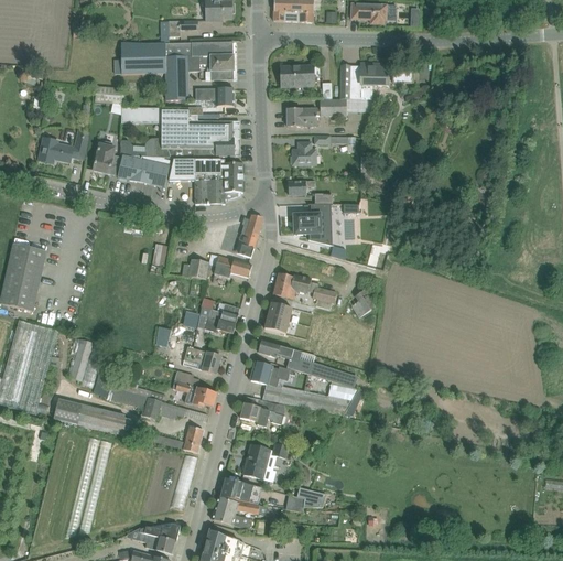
[(205,0),(205,19),(214,19),(214,17),(231,17),(231,10),(233,10),(233,2),(231,2),(231,0),(205,0)]
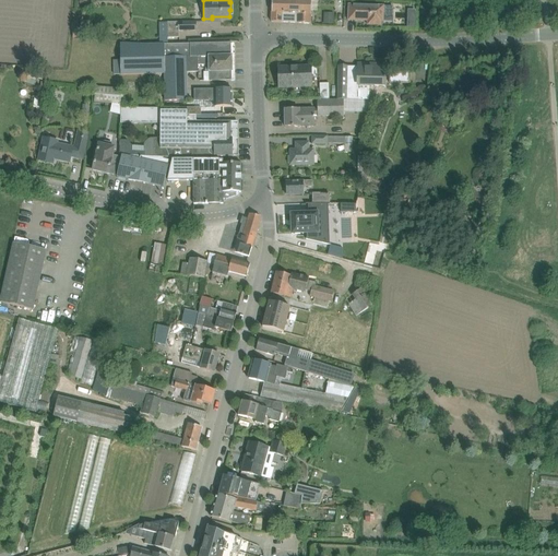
[(270,0),(270,20),(309,21),(310,0),(270,0)]
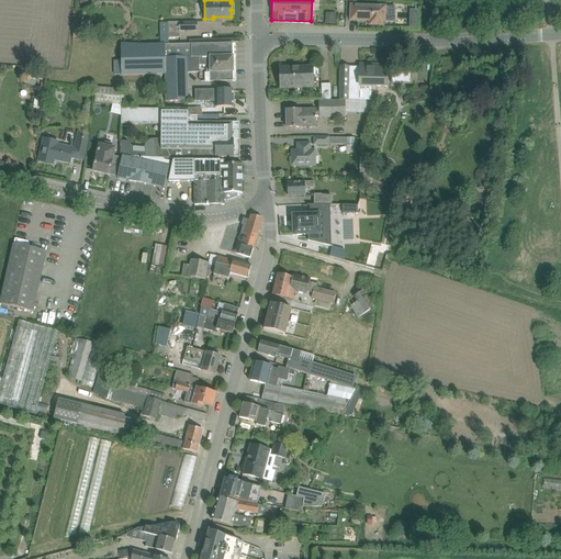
[(327,9),(336,8),(336,0),(326,0),(327,9)]
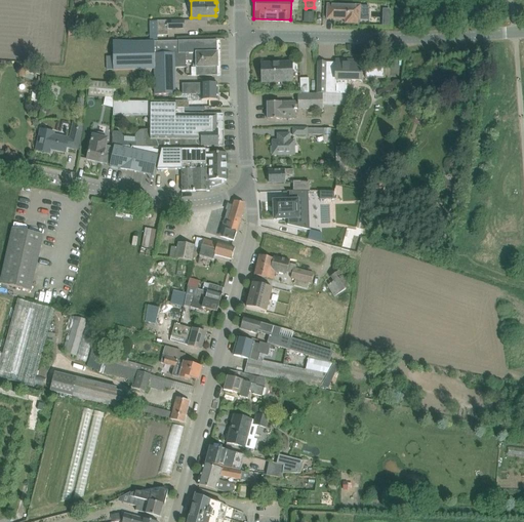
[(359,3),(326,2),(326,16),(345,17),(344,21),(357,22),(357,17),(359,17),(367,17),(368,4),(359,3)]
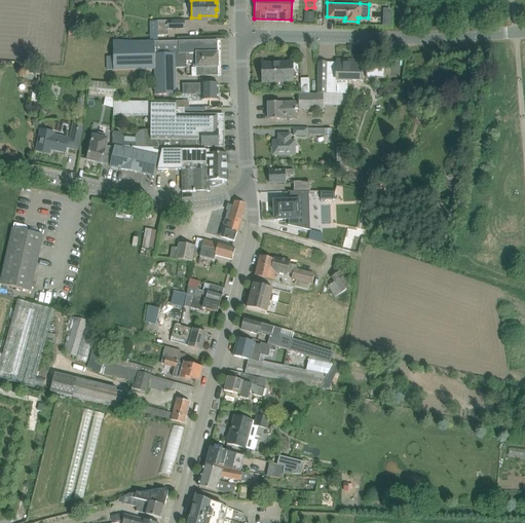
[(147,39),(167,39),(166,26),(184,26),(184,17),(170,17),(148,19),(149,32),(146,32),(147,39)]
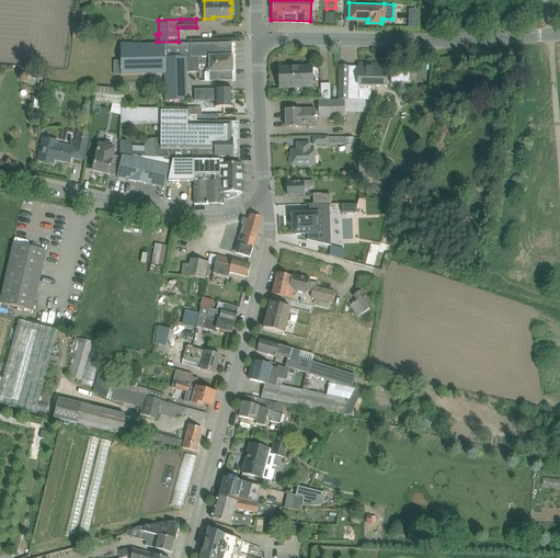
[(209,61),(210,69),(204,69),(204,78),(210,78),(210,79),(232,78),(231,41),(179,42),(157,42),(122,41),(121,57),(113,57),(113,71),(120,71),(120,69),(164,69),(166,98),(186,97),(185,68),(198,68),(198,61),(209,61)]
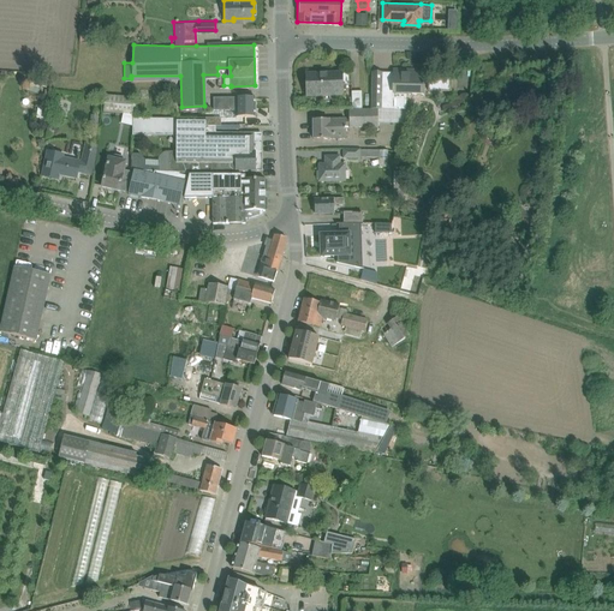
[(388,107),(406,106),(406,99),(393,99),(393,93),(411,93),(423,93),(423,71),(371,70),(370,106),(388,107)]
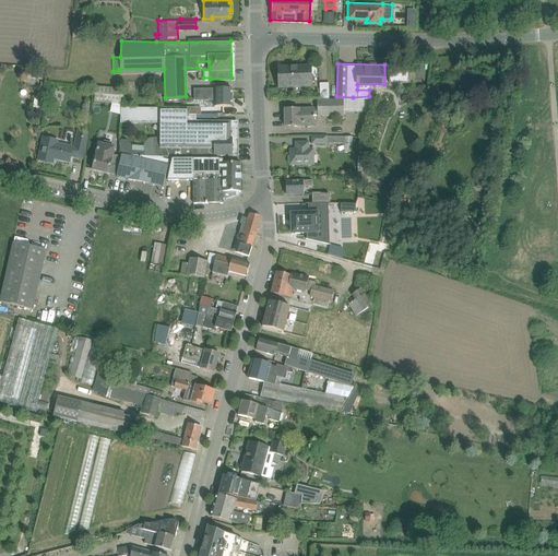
[(277,66),(277,84),(310,83),(309,75),(317,75),(316,64),(277,66)]
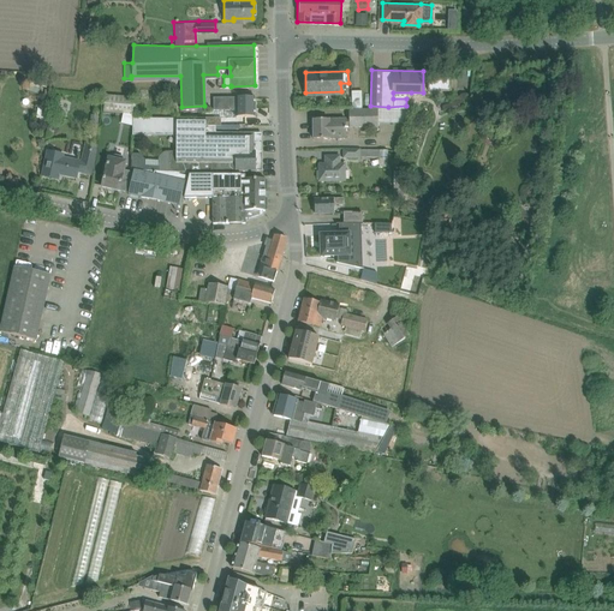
[(351,107),(361,107),(359,89),(350,89),(351,107)]
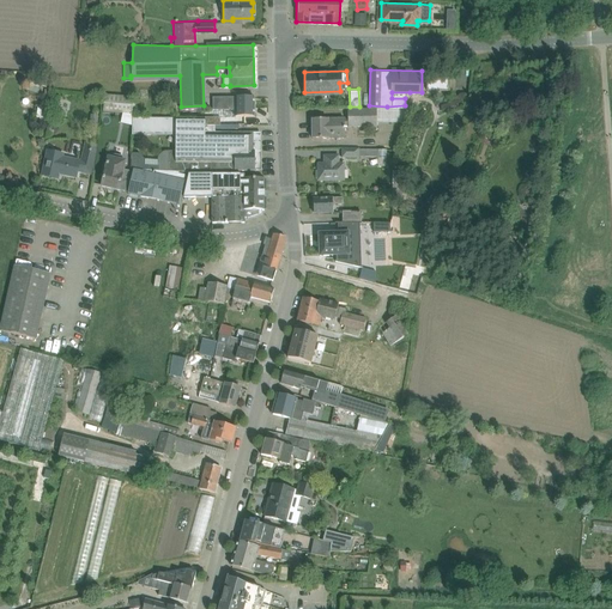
[(104,92),(102,109),(132,111),(133,95),(104,92)]
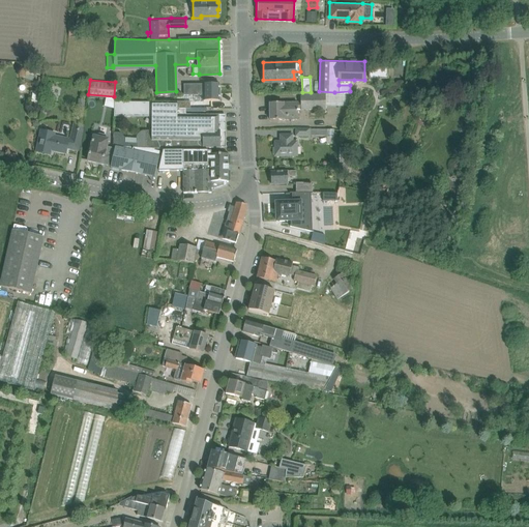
[(204,93),(204,98),(219,98),(218,82),(197,82),(184,82),(183,92),(204,93)]
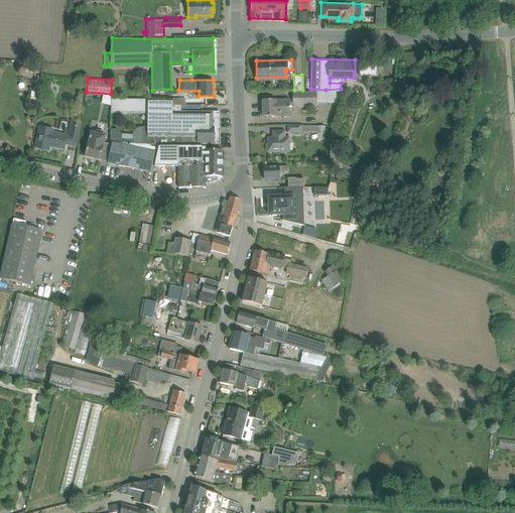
[(272,98),(262,98),(262,115),(272,115),(285,114),(289,114),(289,104),(292,104),(292,105),(313,104),(316,104),(318,100),(341,101),(343,96),(343,90),(340,90),(326,90),(310,89),(310,90),(302,90),(294,90),(291,90),(292,98),(289,98),(272,98)]
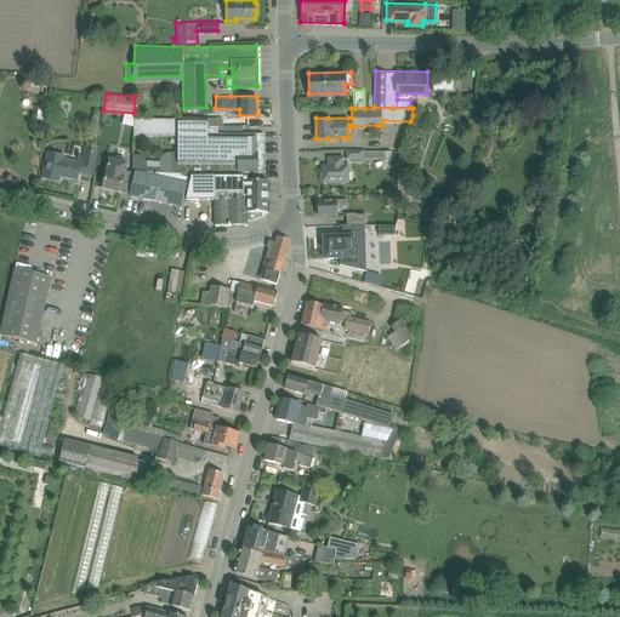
[(39,108),(37,116),(46,120),(50,112),(39,108)]
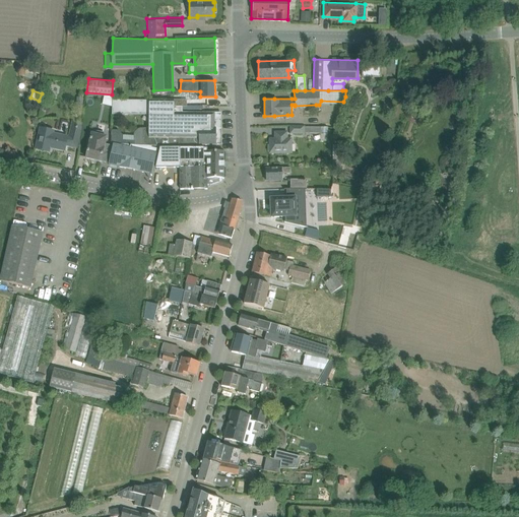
[(82,90),(75,90),(73,112),(81,113),(82,95),(82,90)]
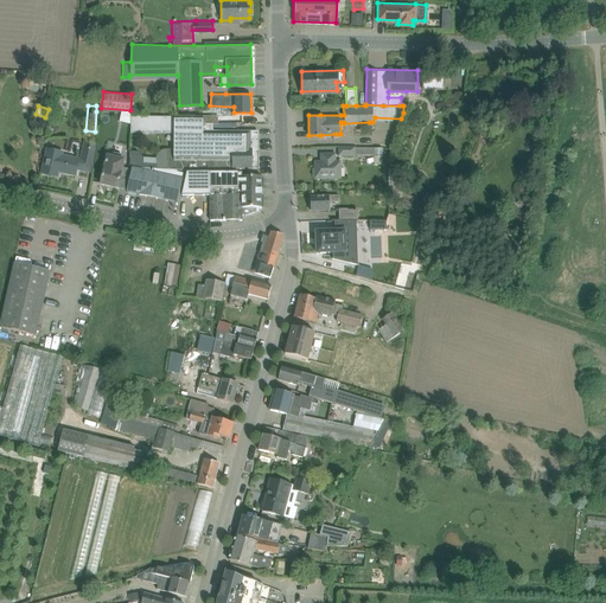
[(132,115),(122,114),(121,124),(132,126),(132,115)]
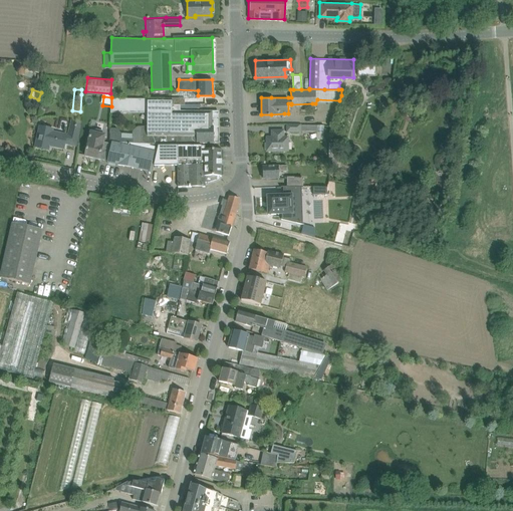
[(148,142),(168,143),(168,142),(213,141),(216,141),(216,124),(213,124),(211,124),(211,120),(212,120),(212,109),(179,109),(179,102),(171,102),(171,96),(147,96),(147,99),(137,99),(136,114),(147,114),(147,124),(138,124),(136,125),(133,129),(132,131),(132,137),(120,136),(120,132),(116,126),(109,125),(108,140),(111,140),(148,142)]
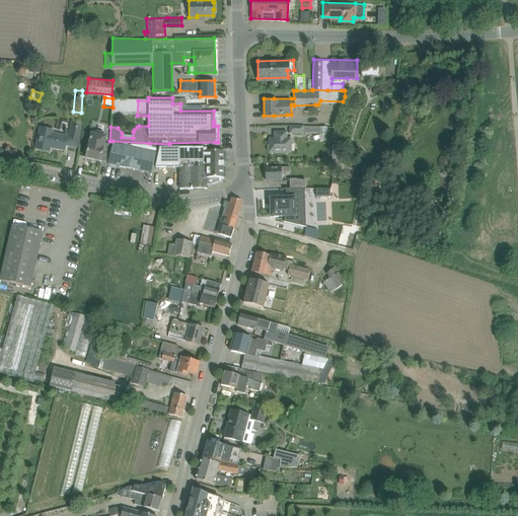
[(122,99),(113,98),(113,107),(122,108),(122,99)]
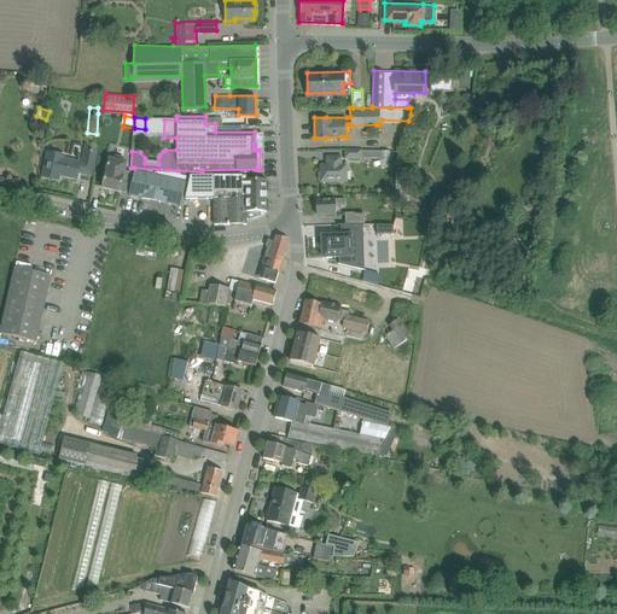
[(76,175),(77,169),(89,173),(97,144),(85,141),(80,161),(63,157),(64,152),(47,150),(42,174),(57,177),(58,171),(76,175)]
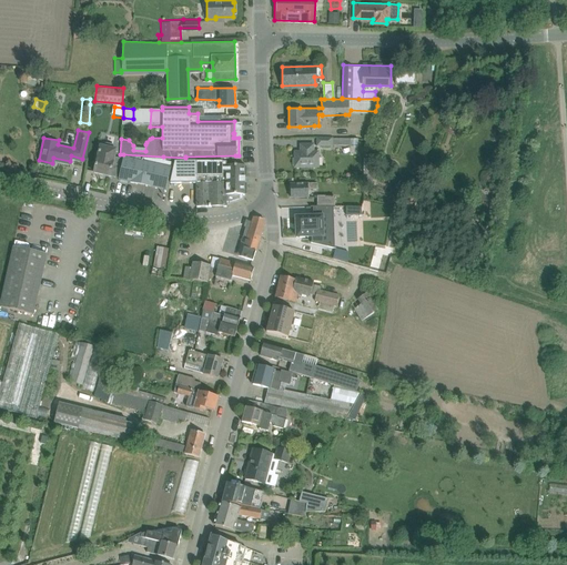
[(356,152),(357,137),(332,137),(332,135),(316,135),(316,144),(331,144),(331,143),(348,143),(348,152),(356,152)]
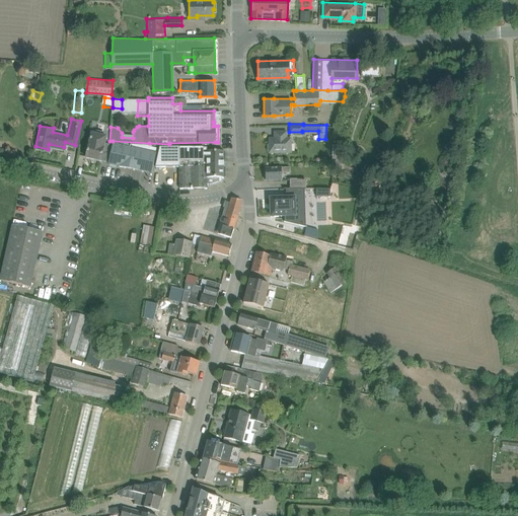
[(92,131),(90,130),(87,145),(85,155),(99,158),(107,160),(112,143),(103,141),(105,134),(102,133),(100,130),(95,129),(92,131)]
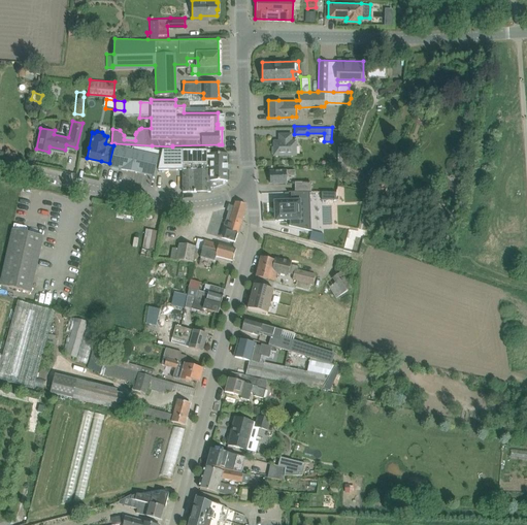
[(273,152),(273,153),(295,153),(295,139),(289,139),(289,132),(278,133),(278,139),(273,139),(273,145),(271,145),(271,152),(273,152)]
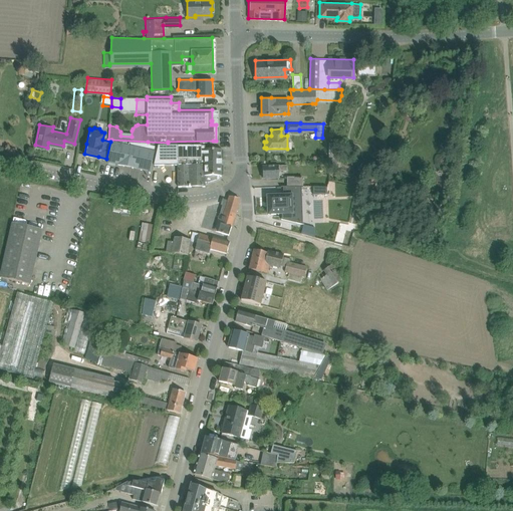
[(329,132),(329,169),(339,169),(339,132),(329,132)]
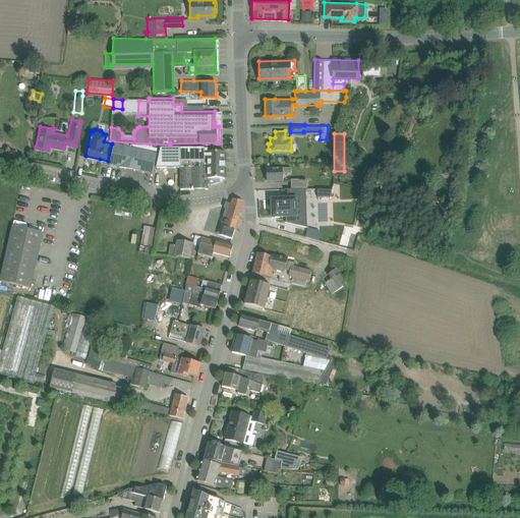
[(112,142),(112,144),(108,161),(108,163),(152,172),(156,152),(157,147),(129,142),(125,142),(124,146),(112,142)]
